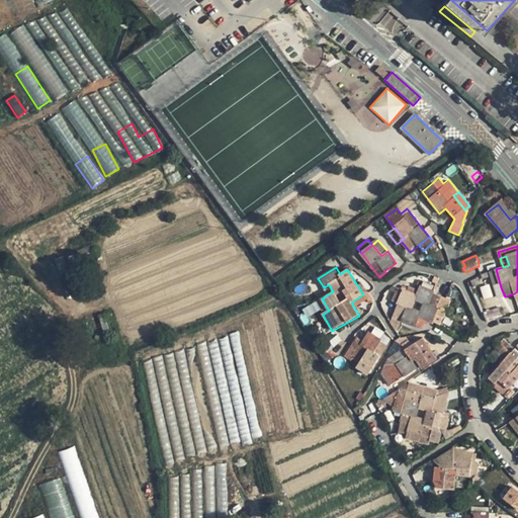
[(501,287),(496,269),(490,272),(495,289),(501,287)]
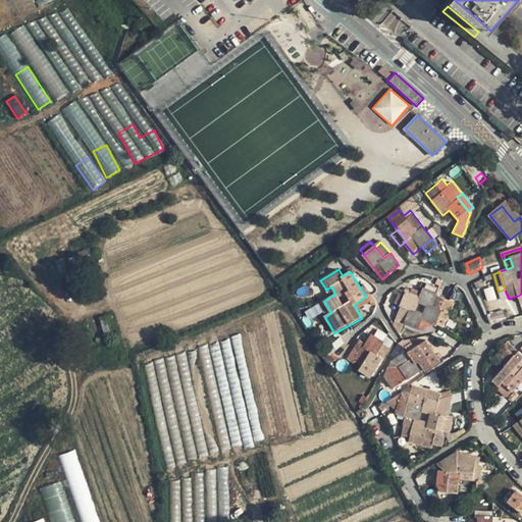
[(403,292),(407,294),(403,304),(396,322),(405,326),(406,323),(426,331),(430,322),(441,327),(442,324),(449,327),(458,306),(436,296),(437,295),(424,289),(423,293),(413,289),(412,291),(407,289),(403,292)]
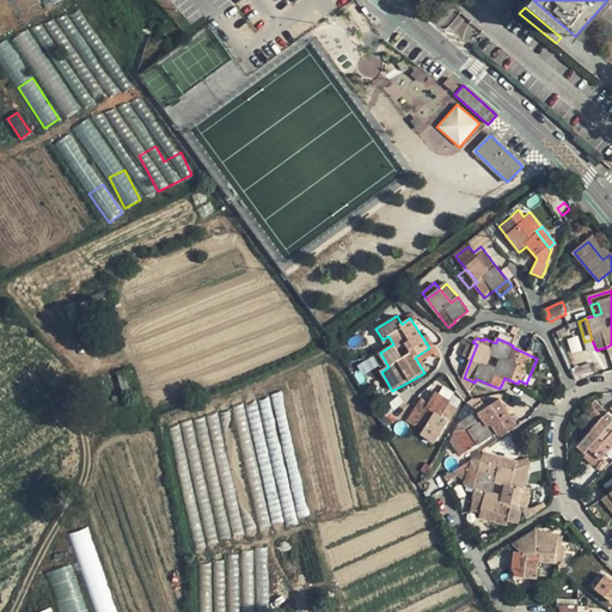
[(465,354),(472,356),(477,344),(472,342),(470,341),(465,354)]
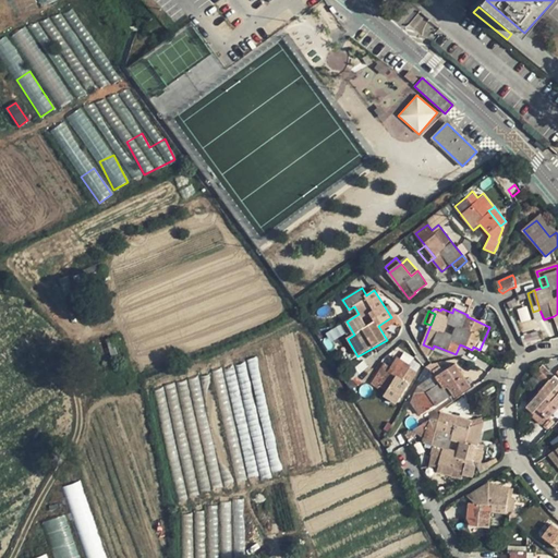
[(347,322),(341,325),(349,338),(354,335),(347,322)]
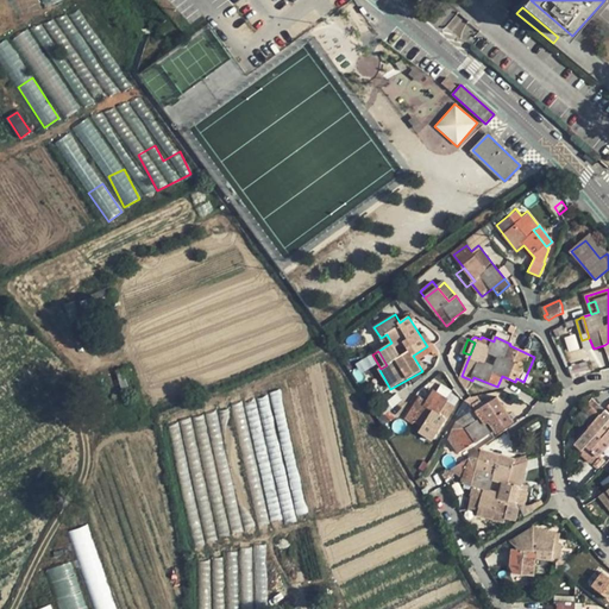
[(413,356),(416,363),(422,359),(418,352),(413,356)]
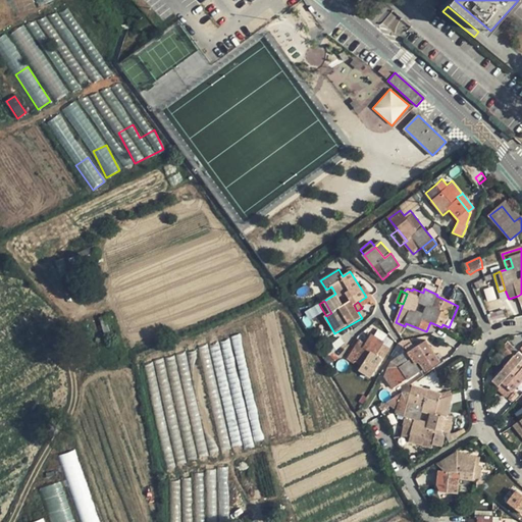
[(318,304),(305,311),(310,319),(322,312),(318,304)]
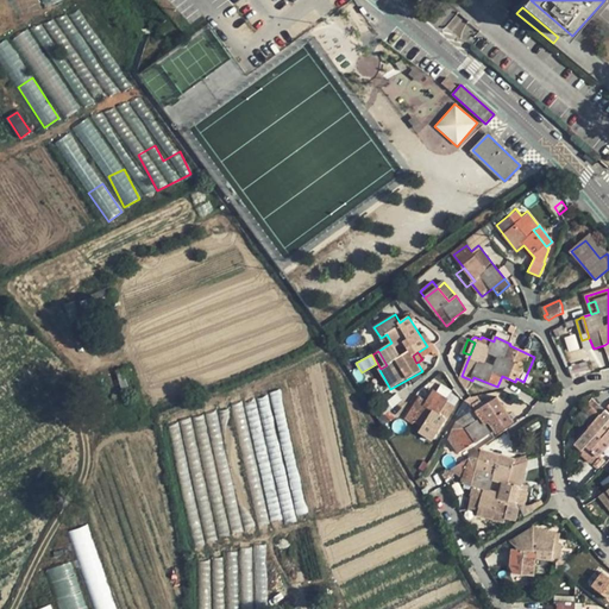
[(441,387),(438,393),(449,400),(453,393),(441,387)]
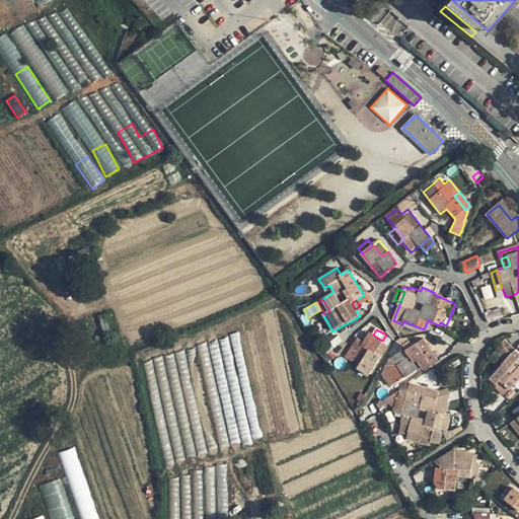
[(362,362),(374,370),(381,358),(382,358),(389,346),(382,341),(373,335),(371,334),(364,341),(359,338),(347,356),(353,361),(356,357),(362,361),(362,362)]
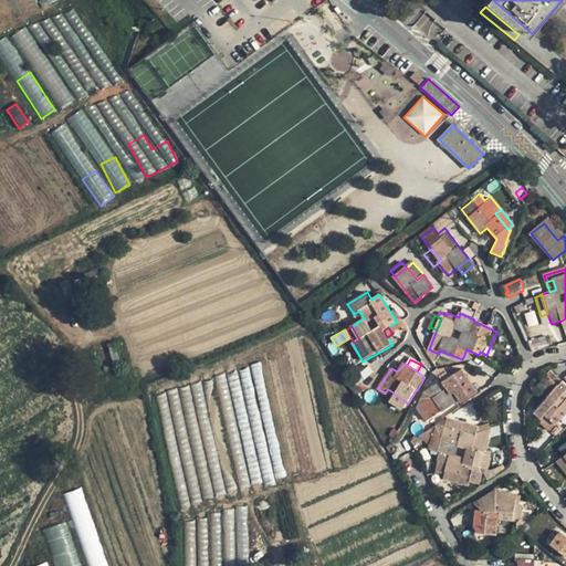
[(354,379),(359,385),(374,373),(369,367),(354,379)]
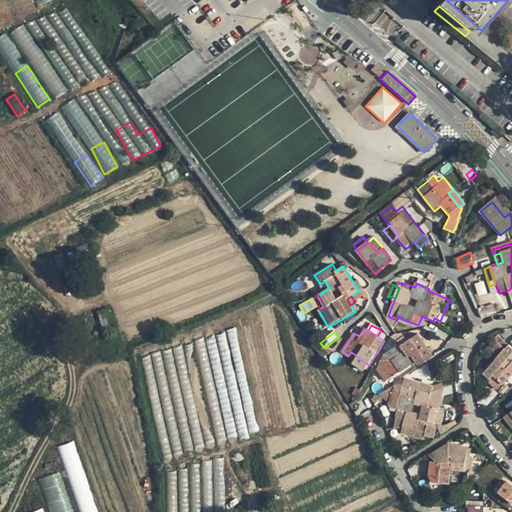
[(402,339),(398,342),(405,353),(401,356),(396,348),(387,353),(378,370),(385,381),(413,364),(409,358),(412,356),(418,365),(433,356),(420,335),(408,342),(405,338),(402,339)]
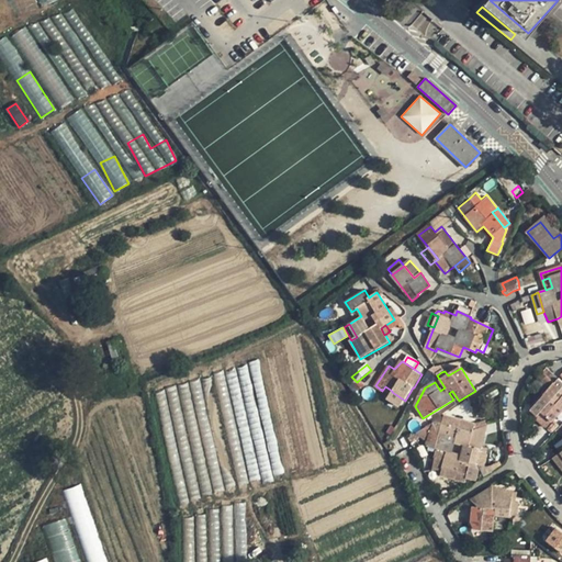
[(542,374),(548,381),(553,374),(548,370),(542,374)]
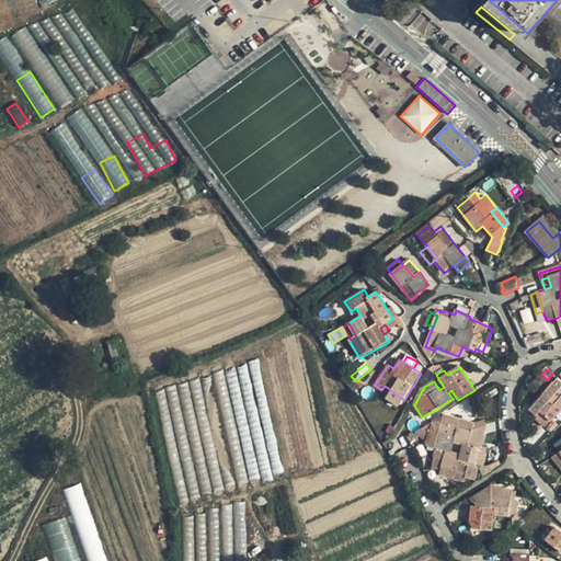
[(540,411),(551,421),(560,409),(560,380),(559,378),(554,384),(553,382),(544,395),(545,396),(531,410),(537,415),(540,411)]
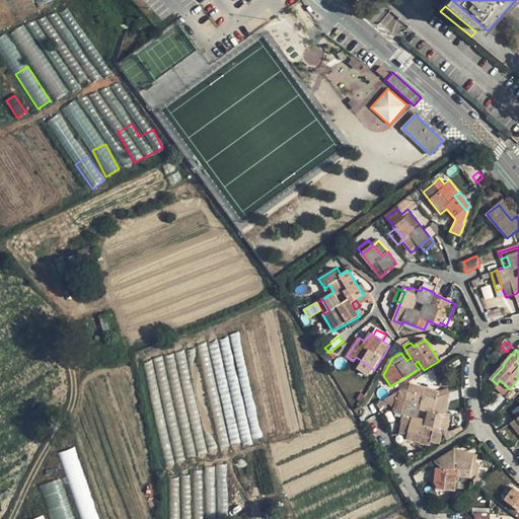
[(371,372),(374,370),(362,362),(358,368),(366,373),(371,372)]
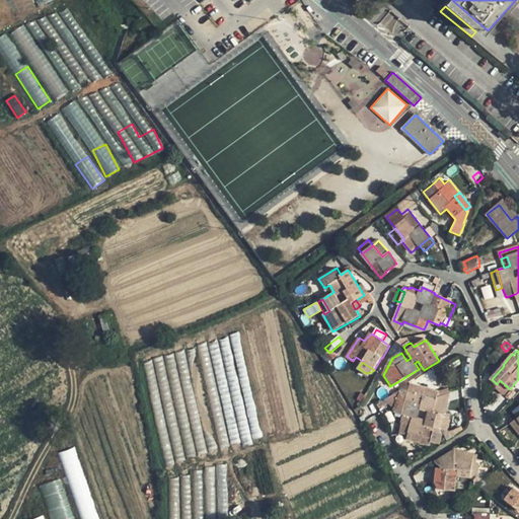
[(507,392),(510,389),(500,380),(497,384),(507,392)]
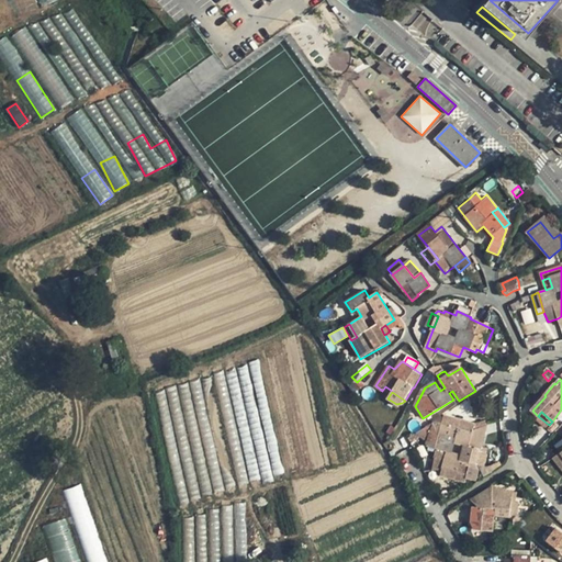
[(442,425),(434,423),(440,434),(457,438),(456,442),(464,446),(469,447),(474,428),(475,425),(446,416),(442,425)]
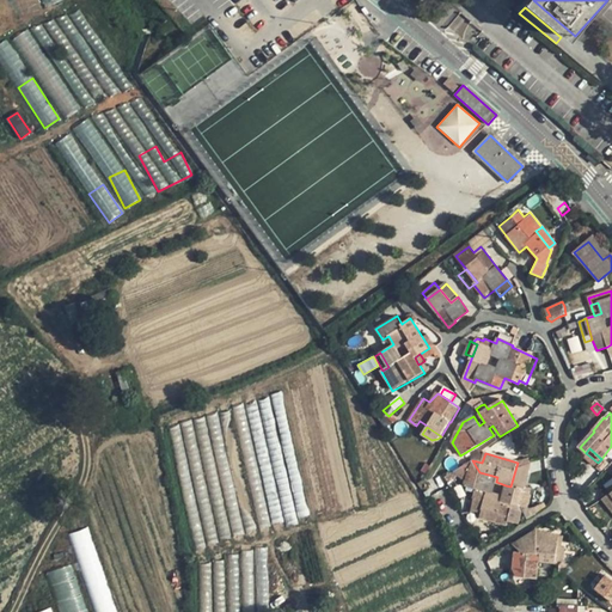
[(471,516),(482,512),(483,508),(488,491),(493,493),(496,482),(497,477),(479,472),(472,460),(450,476),(452,477),(461,485),(460,488),(465,489),(475,491),(472,502),(473,503),(471,516)]
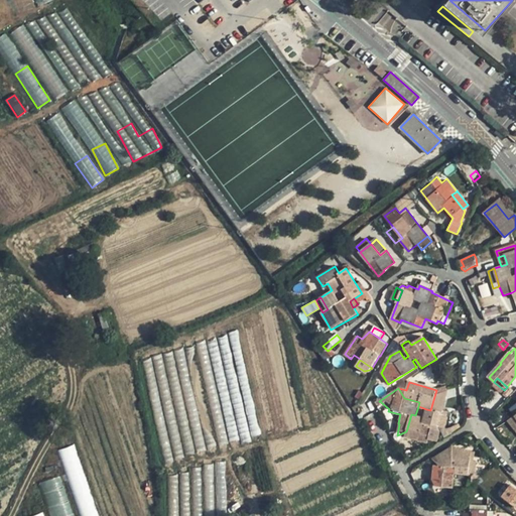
[(444,391),(435,393),(430,410),(426,409),(424,418),(423,422),(436,426),(441,409),(443,398),(444,391)]
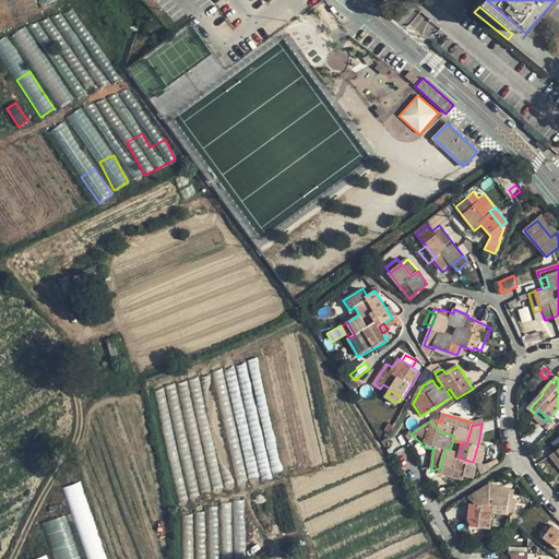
[(478,443),(473,462),(480,463),(486,445),(478,443)]
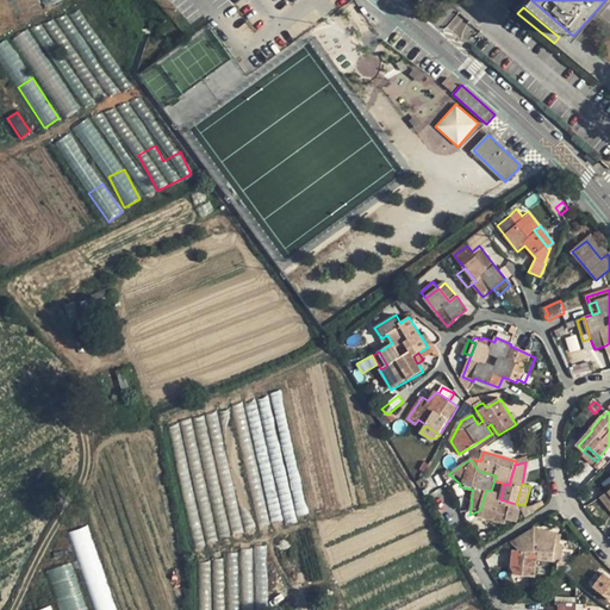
[(502,495),(491,491),(486,490),(481,506),(480,510),(479,516),(505,523),(506,518),(516,522),(520,509),(516,508),(516,504),(500,499),(502,495)]
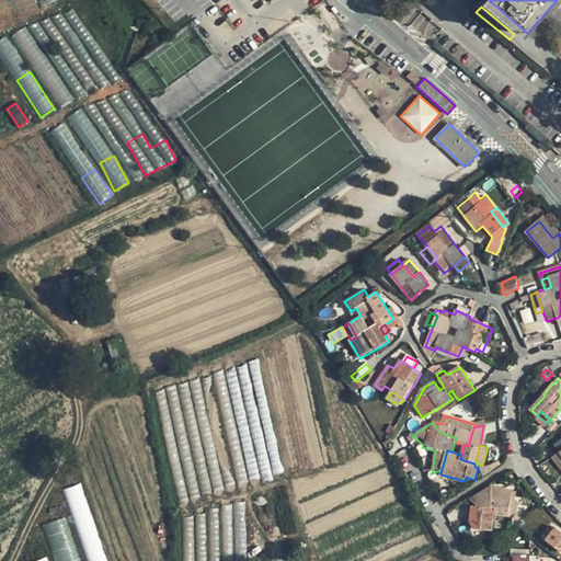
[(106,560),(80,483),(64,489),(88,560),(106,560)]
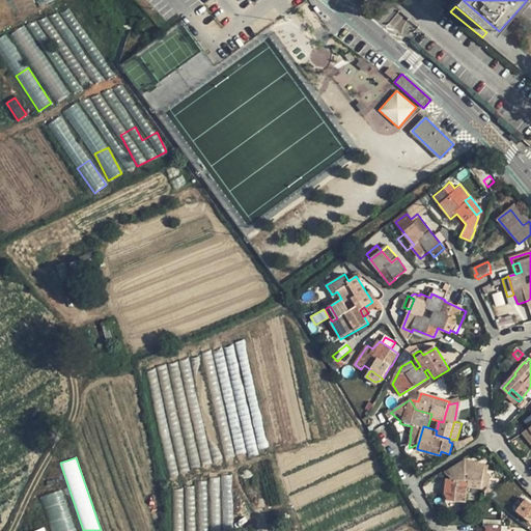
[(444,492),(448,499),(466,501),(468,486),(488,487),(490,475),(469,473),(469,471),(452,470),(451,478),(445,477),(444,492)]
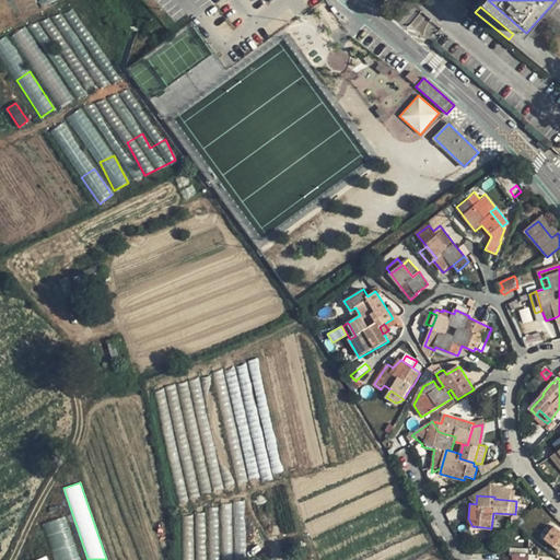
[(235,531),(245,531),(244,501),(234,501),(235,531)]
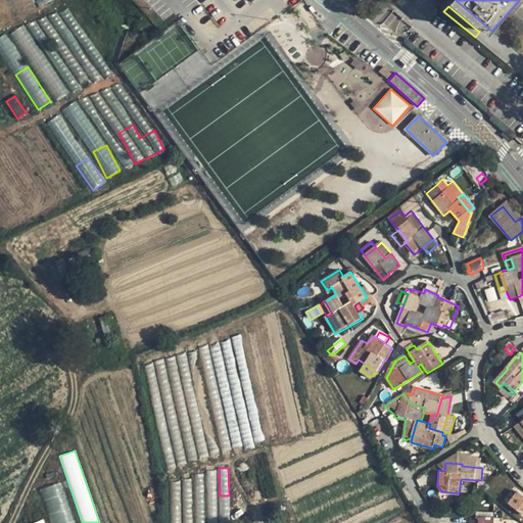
[(216,480),(216,470),(207,471),(208,480),(216,480)]
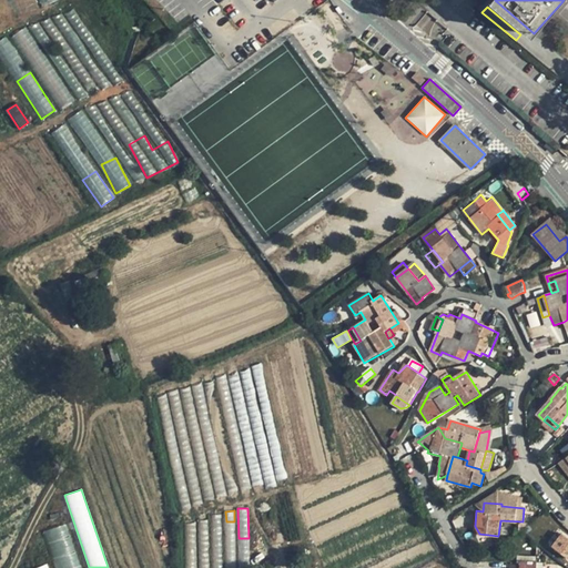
[(80,567),(67,524),(44,530),(56,567),(80,567)]
